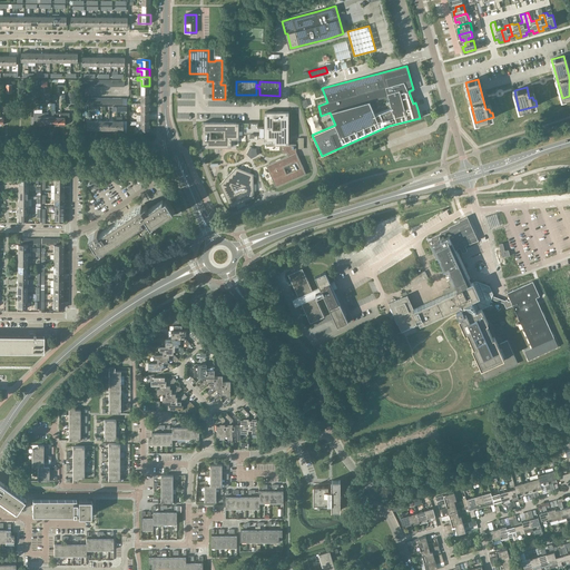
[(149,104),(141,104),(137,104),(137,106),(141,106),(141,112),(149,112),(149,104)]
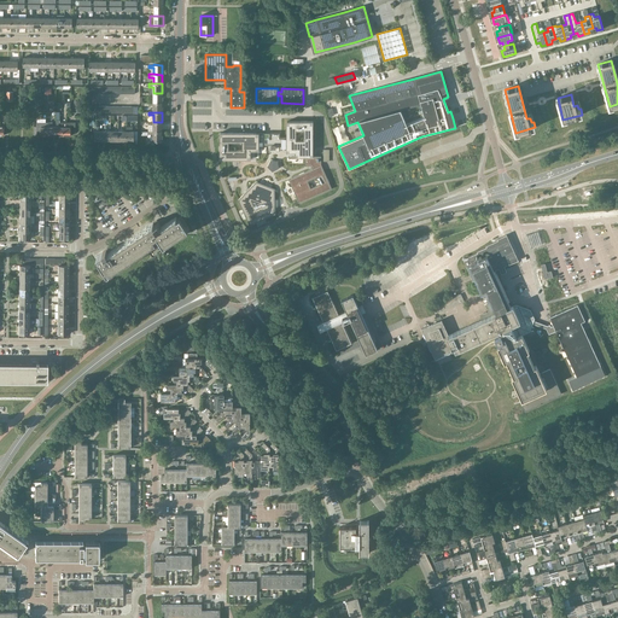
[(269,133),(220,133),(220,159),(226,159),(251,159),(251,151),(258,151),(258,146),(263,146),(263,145),(270,145),(270,149),(277,149),(277,145),(279,145),(279,150),(286,150),(286,152),(295,152),(295,157),(304,157),(304,165),(310,165),(312,169),(289,179),(299,203),(332,188),(321,164),(321,156),(313,156),(313,121),(286,121),(286,138),(279,138),(279,133),(269,133)]
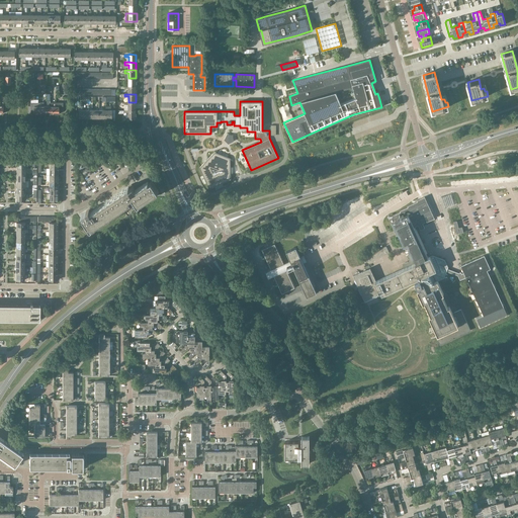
[(34,113),(40,113),(40,102),(30,102),(30,110),(34,110),(34,113)]
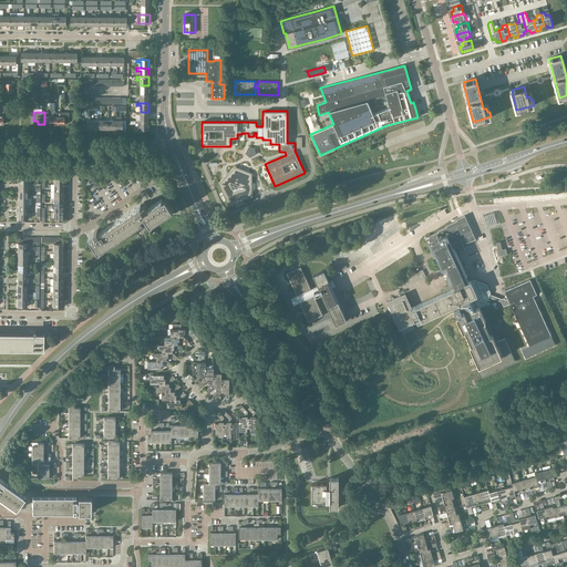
[(59,113),(59,124),(65,125),(65,122),(70,122),(70,112),(59,112),(59,113)]
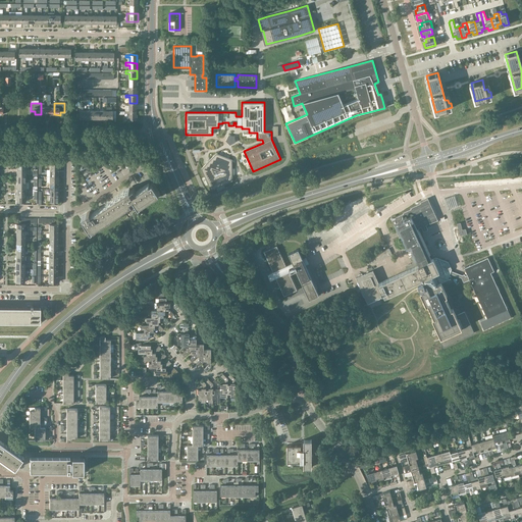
[(137,103),(129,103),(125,103),(125,105),(129,105),(129,111),(137,111),(137,103)]
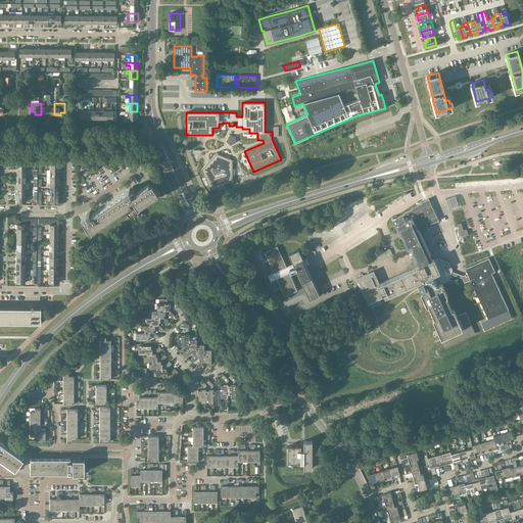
[(137,111),(130,111),(125,111),(125,113),(130,113),(129,120),(137,120),(137,111)]
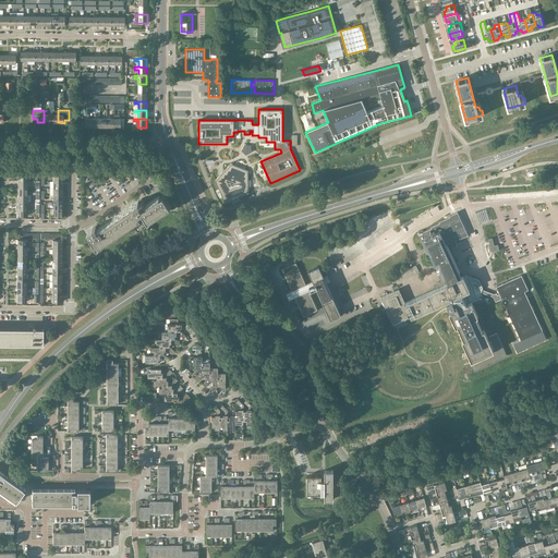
[(231,164),(215,180),(226,204),(249,193),(247,170),(231,164)]
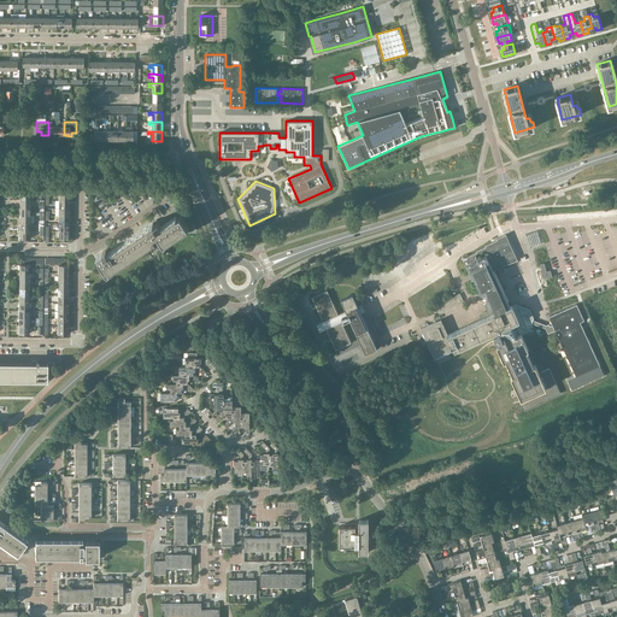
[(166,241),(183,229),(188,227),(178,213),(165,222),(162,221),(159,223),(157,219),(110,251),(107,248),(99,253),(97,256),(97,257),(107,272),(131,257),(131,256),(156,239),(159,236),(164,244),(166,242),(166,241)]
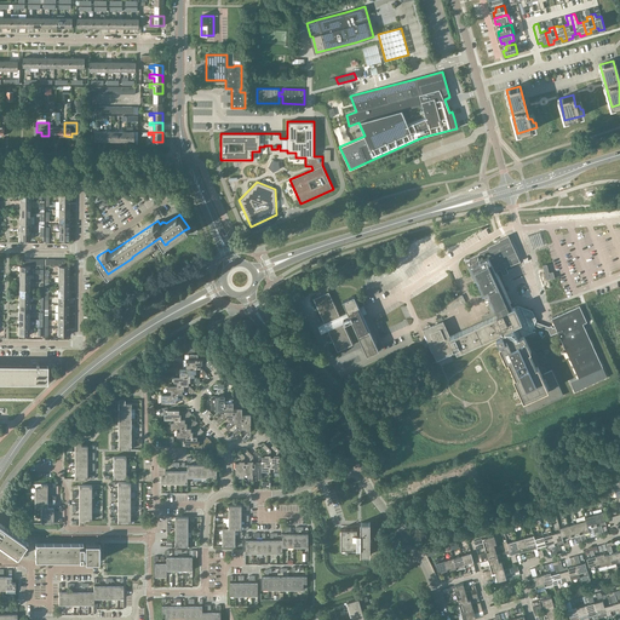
[(507,273),(505,267),(511,264),(511,265),(520,262),(507,235),(499,240),(499,241),(487,246),(488,247),(478,252),(478,253),(469,257),(470,258),(465,260),(475,281),(476,280),(486,299),(489,297),(498,314),(449,336),(443,321),(423,329),(437,360),(457,351),(492,336),(522,322),(516,308),(514,309),(512,308),(511,308),(495,271),(500,269),(503,275),(507,273)]
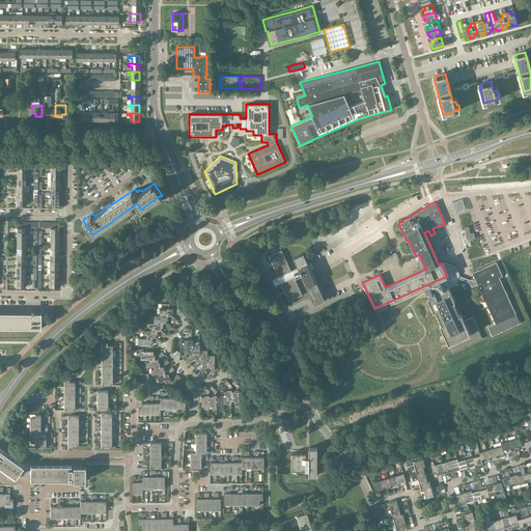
[(290,271),(283,253),(281,250),(269,256),(278,277),(275,278),(276,281),(277,284),(280,282),(288,301),(302,296),(295,278),(301,275),(314,304),(324,300),(323,298),(310,269),(309,267),(309,266),(307,262),(303,253),(294,257),(298,268),(290,271)]
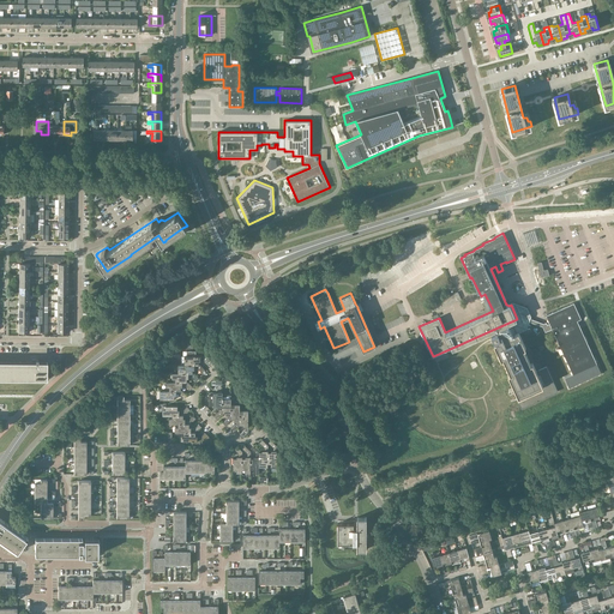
[(432,312),(461,299),(457,292),(428,305),(432,312)]
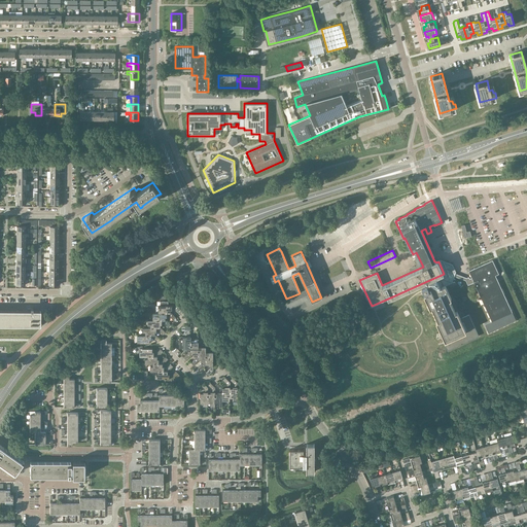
[(489,332),(516,320),(495,275),(498,274),(492,259),(468,271),(471,278),(469,278),(468,277),(467,277),(466,278),(454,273),(455,272),(453,267),(450,266),(450,265),(450,264),(449,264),(448,264),(447,264),(447,265),(446,264),(446,262),(441,260),(438,261),(444,274),(418,285),(425,282),(425,284),(422,286),(424,291),(425,291),(426,293),(424,294),(430,308),(432,308),(437,320),(436,321),(446,343),(445,344),(448,350),(479,336),(469,314),(460,318),(457,312),(456,312),(450,300),(451,299),(445,285),(450,283),(449,282),(452,281),(454,276),(466,280),(468,284),(473,282),(491,321),(485,324),(489,332)]
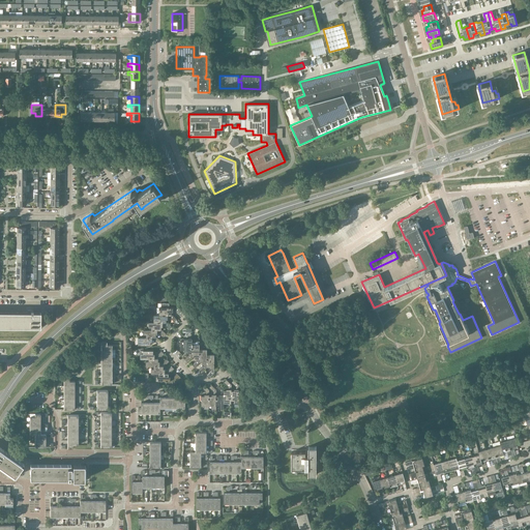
[(177,307),(169,307),(169,303),(166,303),(166,302),(163,302),(163,303),(160,303),(160,307),(158,307),(158,312),(159,312),(159,315),(171,315),(171,312),(172,311),(172,310),(175,310),(180,316),(183,313),(177,307)]
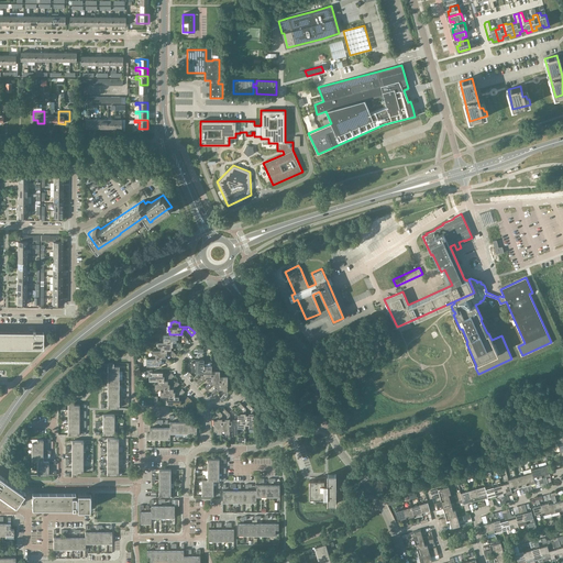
[(0,345),(42,346),(43,333),(0,332),(0,345)]
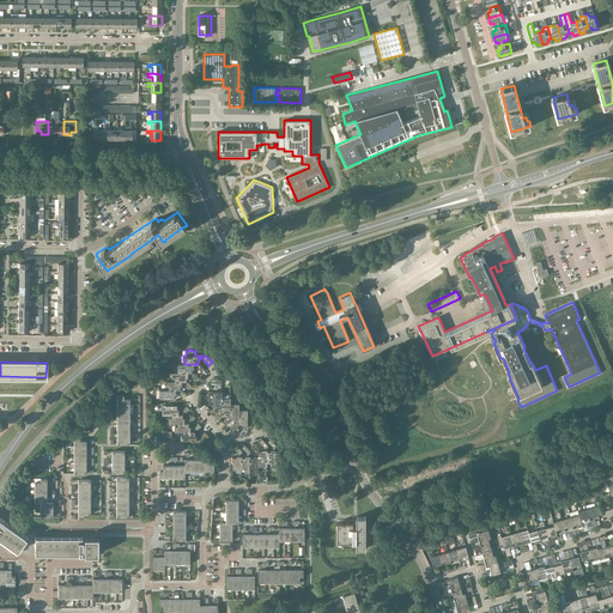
[(208,394),(208,405),(213,405),(213,406),(217,406),(218,407),(218,411),(213,416),(217,418),(223,413),(223,412),(222,412),(222,398),(222,394),(222,392),(213,392),(213,394),(208,394)]
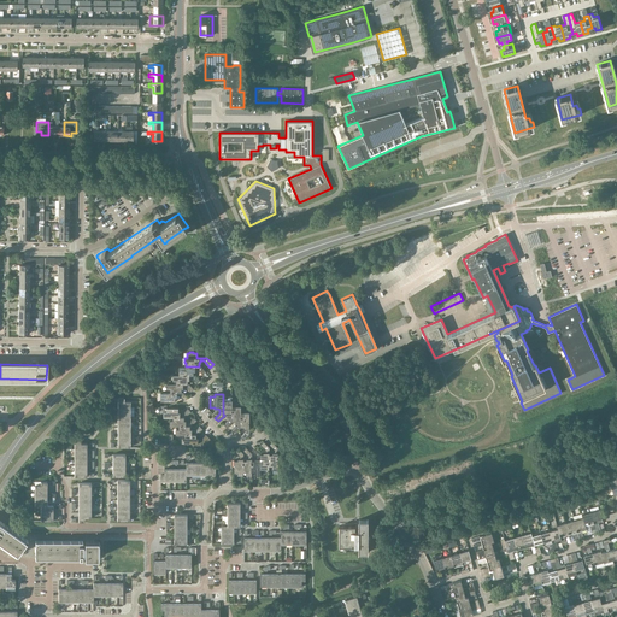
[(447,395),(441,399),(447,409),(453,406),(447,395)]
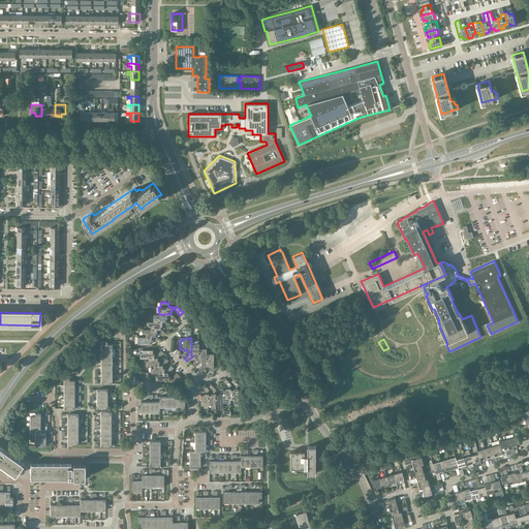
[(378,342),(374,344),(379,353),(383,350),(378,342)]
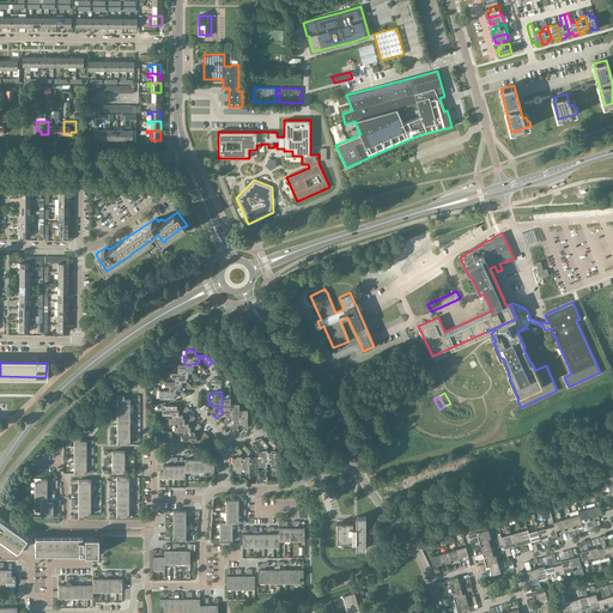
[(434,399),(428,402),(434,413),(439,410),(434,399)]
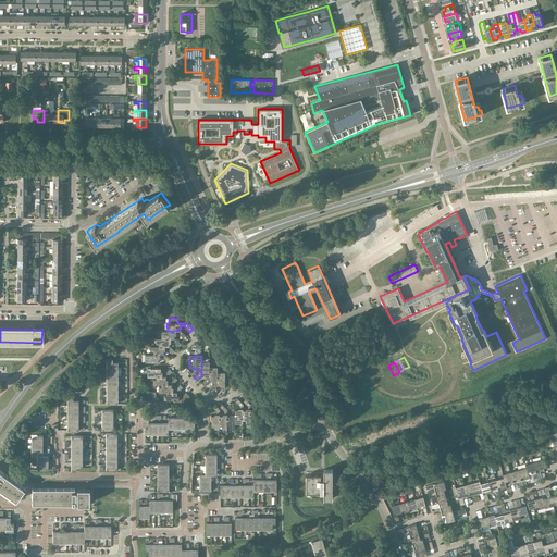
[(388,366),(383,368),(388,378),(394,375),(388,366)]
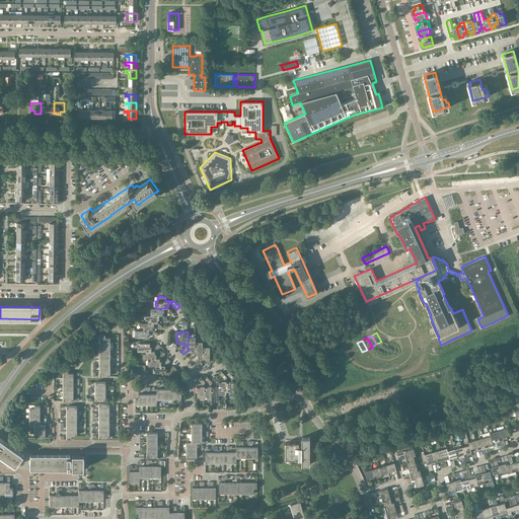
[(412,341),(402,346),(405,351),(415,346),(412,341)]
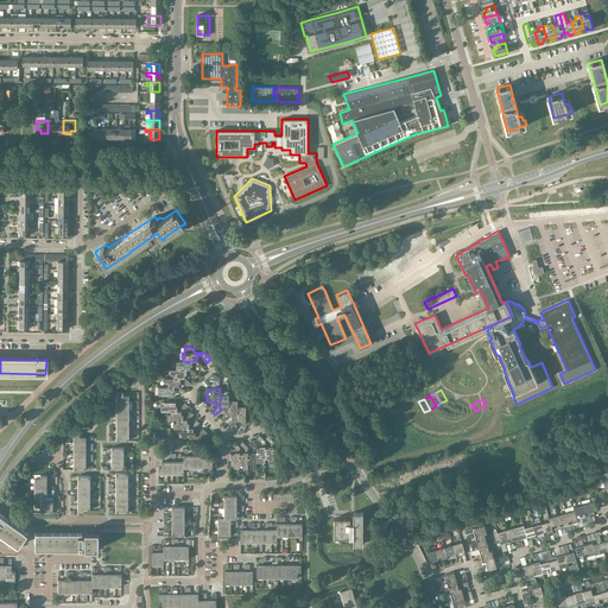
[(418,401),(413,405),(419,416),(424,412),(418,401)]
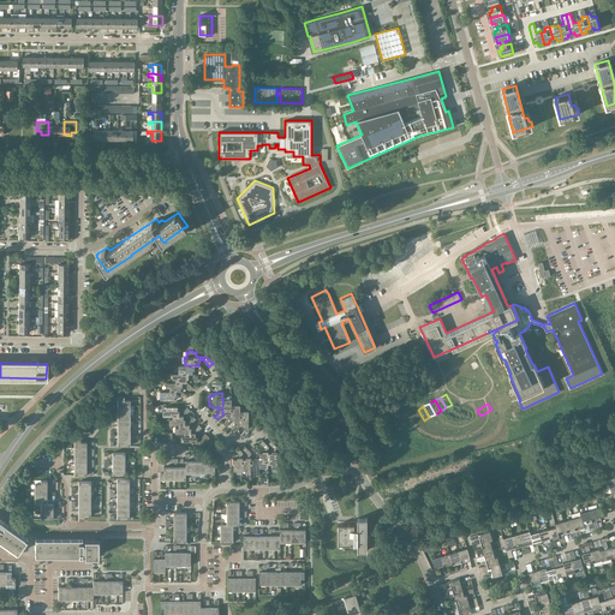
[(418,410),(412,413),(418,424),(424,421),(418,410)]
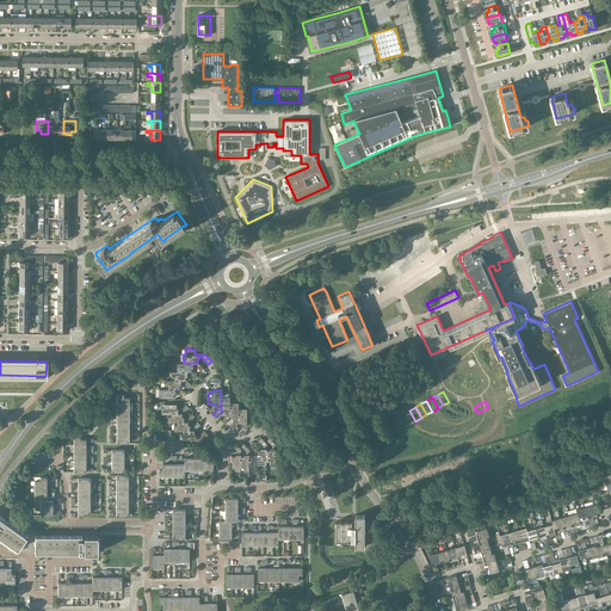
[(488,407),(477,413),(481,418),(492,412),(488,407)]
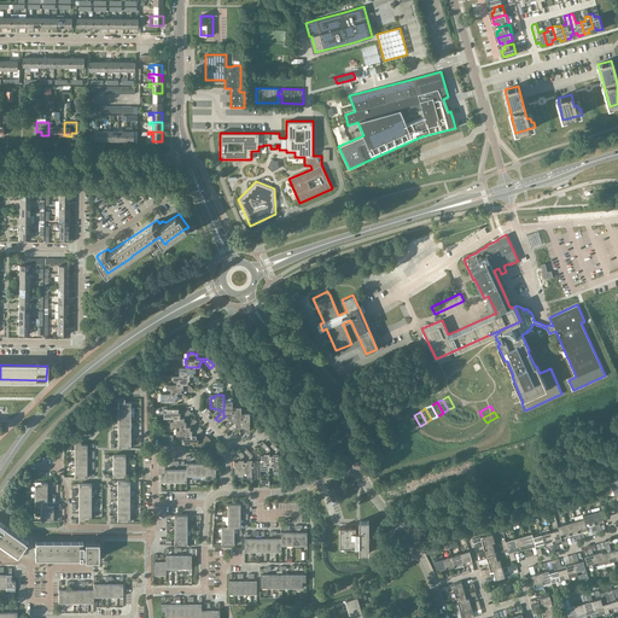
[(497,417),(487,423),(489,429),(500,423),(497,417)]
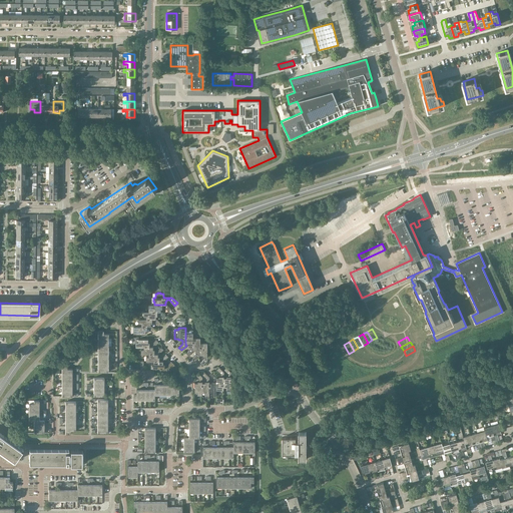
[(339,347),(333,350),(338,360),(340,359),(341,361),(343,360),(343,358),(344,357),(339,347)]
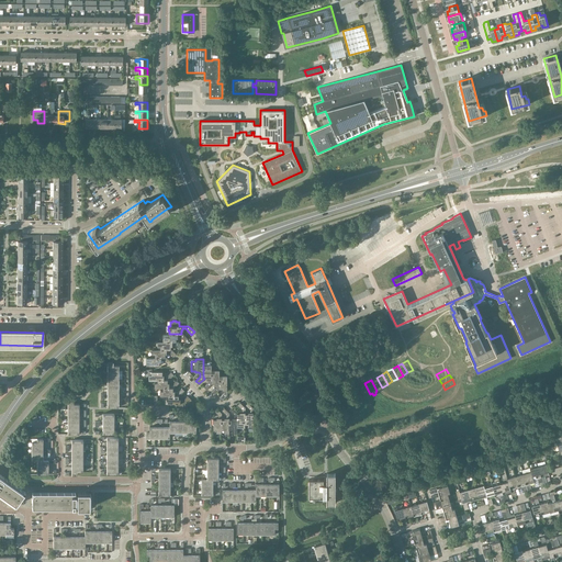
[(454,384),(445,390),(448,395),(458,390),(454,384)]
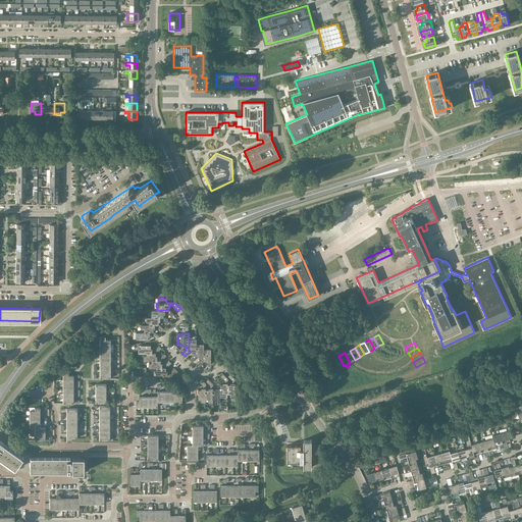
[(425,362),(416,367),(419,371),(427,366),(425,362)]
